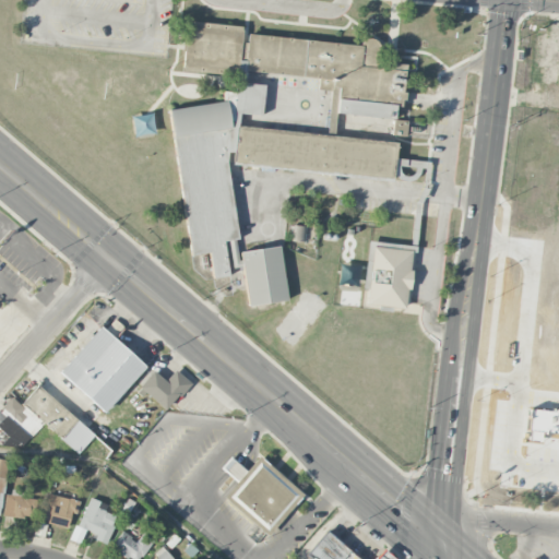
[(236,162),(391,181),(395,144),(239,125),(240,114),(261,117),(265,85),(245,83),(247,71),(319,80),(317,94),(339,87),(335,113),(395,120),(403,63),(382,61),(375,37),(347,46),(245,32),(245,28),(188,21),(181,70),(237,78),(235,93),(223,92),(223,97),(161,116),(200,254),(206,252),(214,280),(221,277),(236,162)]
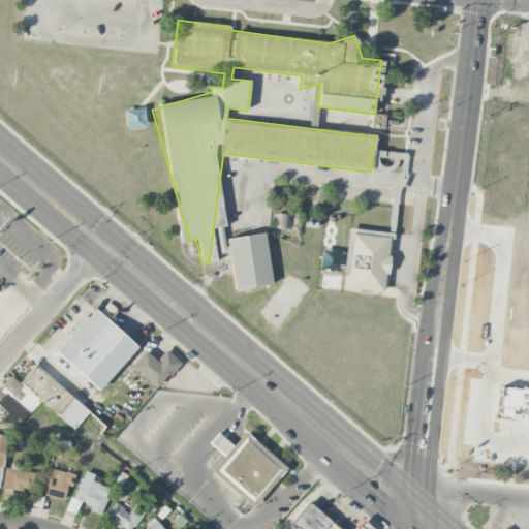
[(384,129),(384,115),(371,114),(371,128),(384,129)]
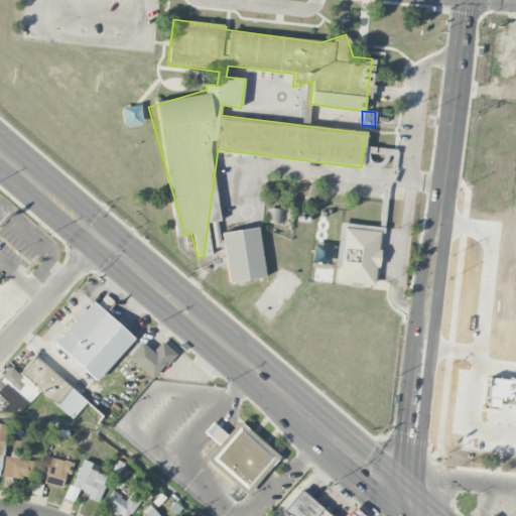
[(279,224),(280,210),(271,209),(269,223),(279,224)]
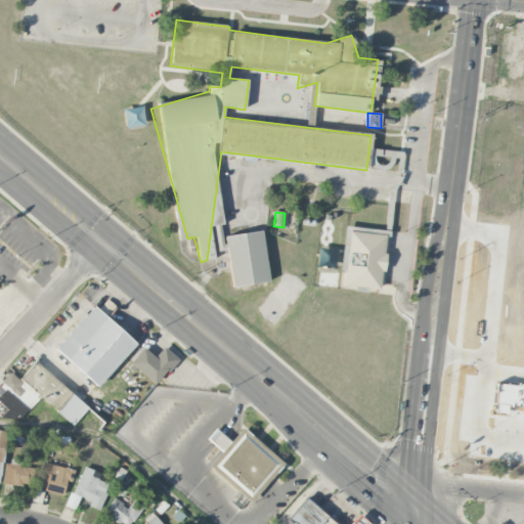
[(381,289),(386,230),(344,227),(341,271),(344,272),(343,287),(381,289)]
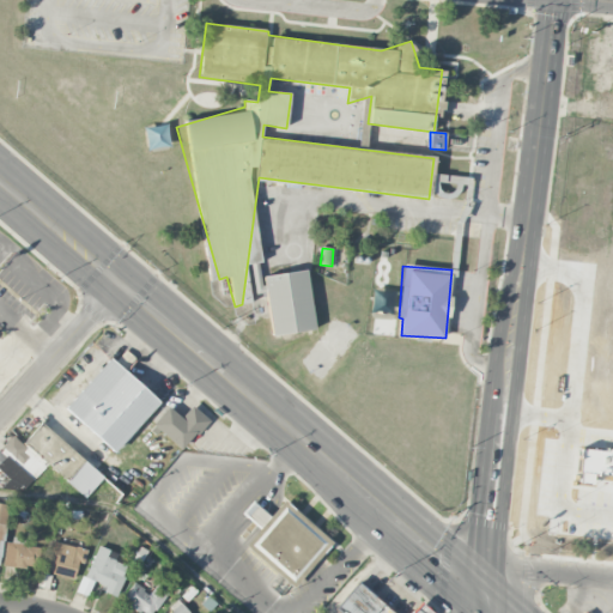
[(272,337),(315,329),(305,269),(262,277),(272,337)]
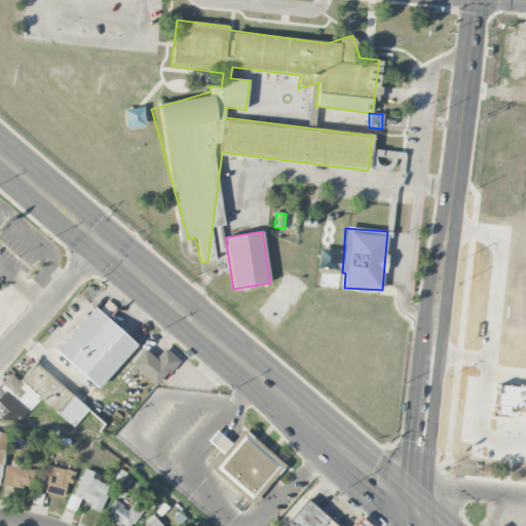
[(525,257),(480,252),(477,269),(482,270),(482,272),(525,277),(525,257)]
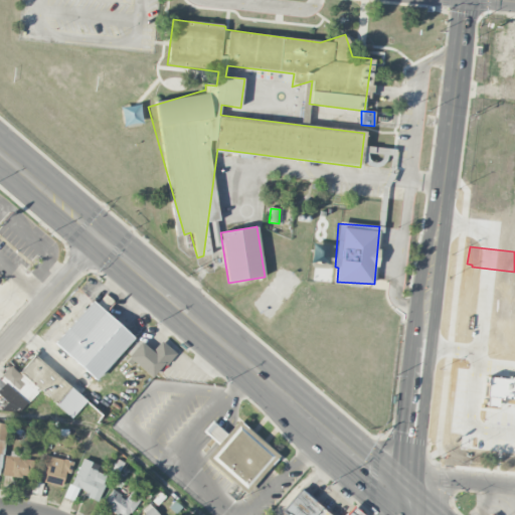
[(113,302),(106,295),(97,304),(105,312),(113,302)]
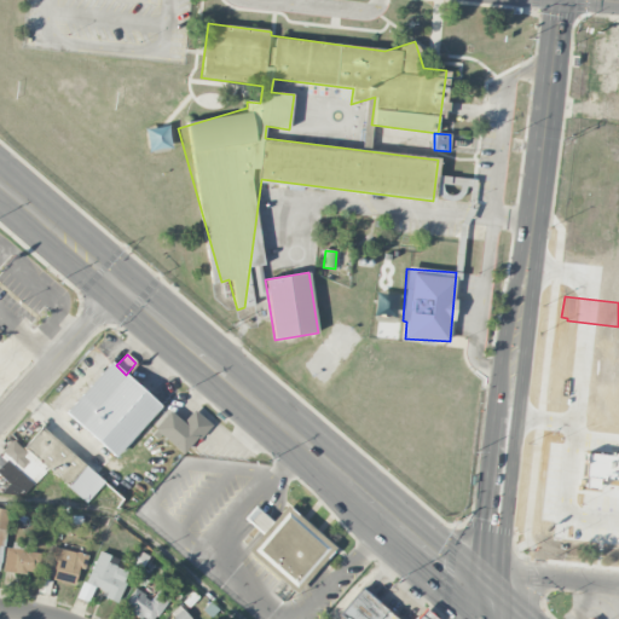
[(116,457),(161,406),(111,362),(65,412),(116,457)]
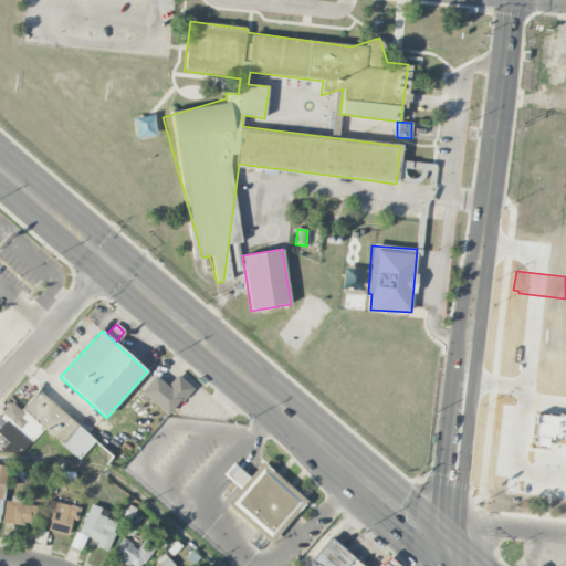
[(155,376),(140,394),(169,417),(192,388),(177,375),(168,386),(155,376)]
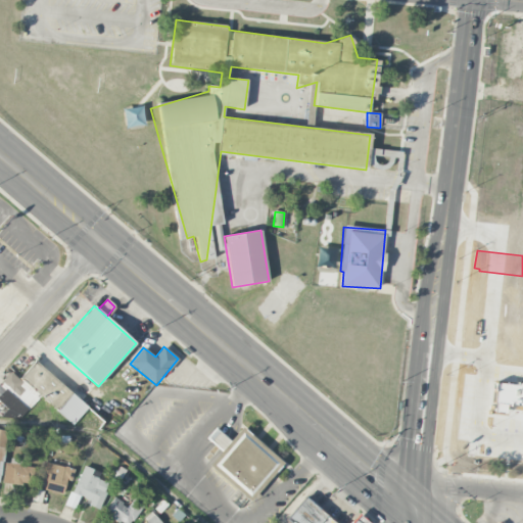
[(88,408),(36,361),(18,379),(10,372),(0,383),(0,402),(19,420),(40,396),(73,425),(88,408)]
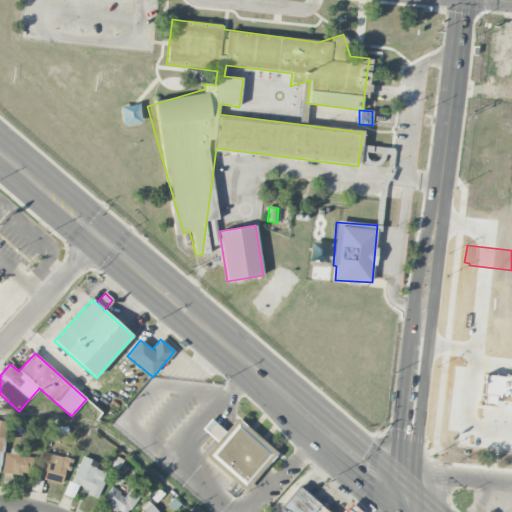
[(466,448),(511,453),(511,373),(474,369),(466,448)]
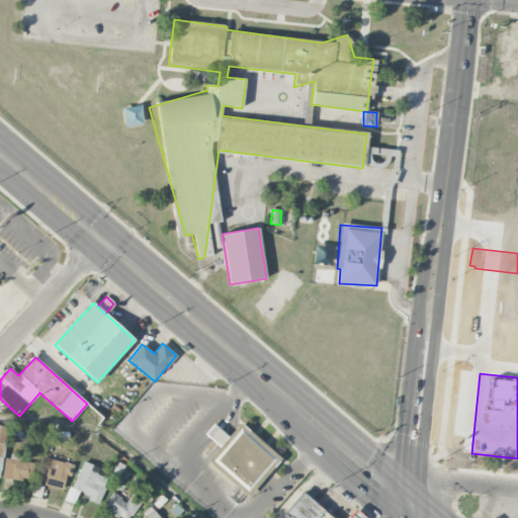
[(205,434),(220,446),(209,458),(248,492),(278,456),(239,423),(228,436),(213,424),(205,434)]
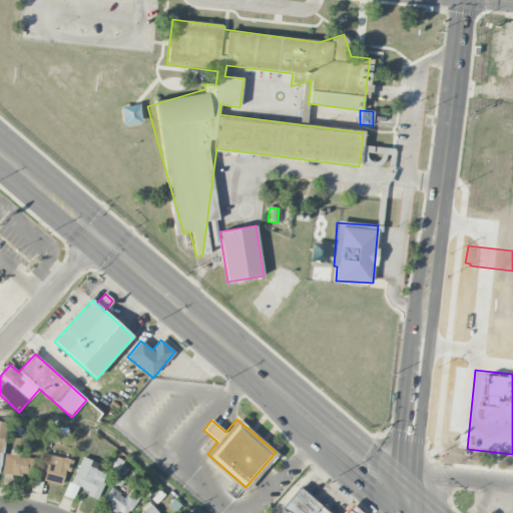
[(38,479),(62,484),(65,470),(70,471),(72,460),(43,454),(38,479)]
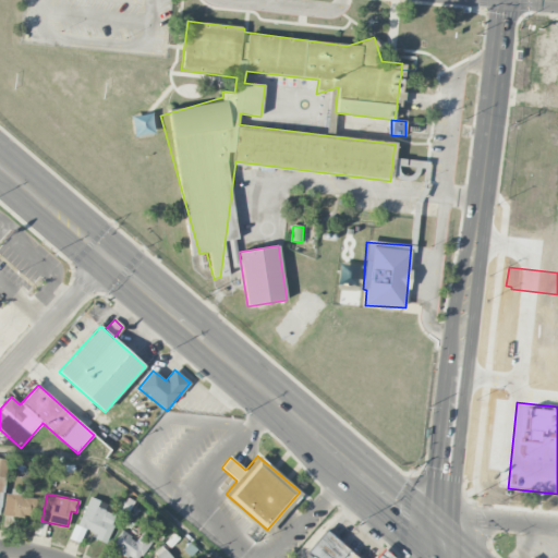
[(35,517),(36,496),(4,495),(3,516),(35,517)]
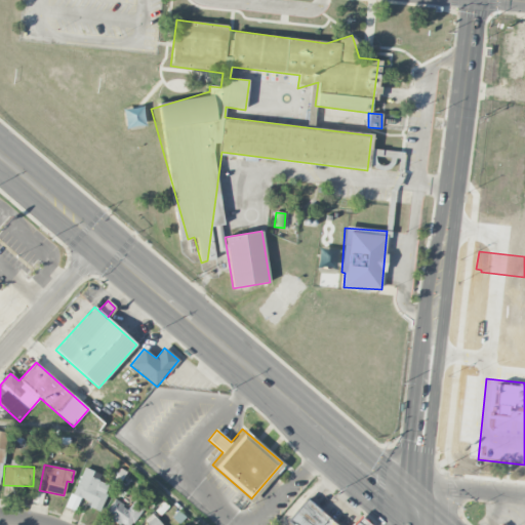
[(101,474),(82,468),(68,508),(76,511),(79,501),(101,510),(109,485),(98,481),(101,474)]
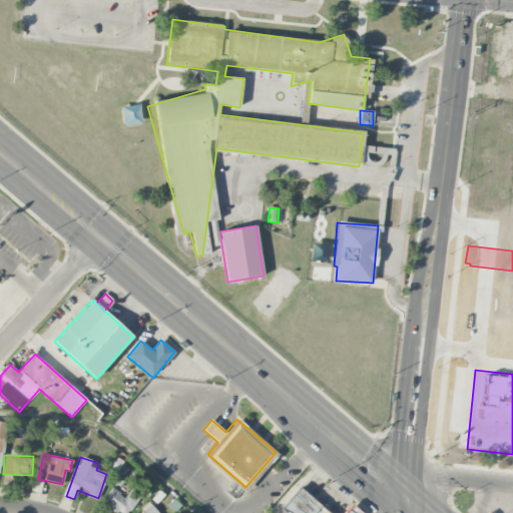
[(128,512),(140,495),(130,489),(125,497),(111,488),(102,503),(118,512),(128,512)]
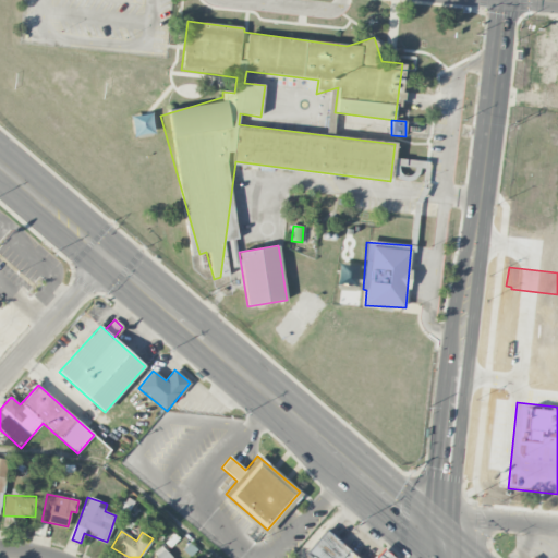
[(304,557),(391,557),(383,549),(375,557),(358,557),(326,531),(304,557)]
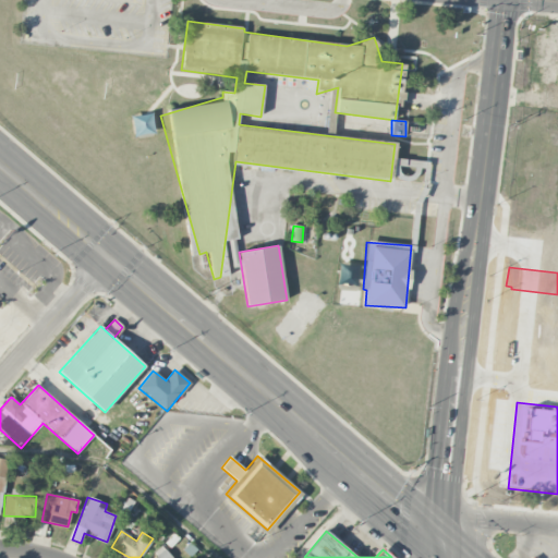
[(153,557),(172,557),(164,548),(153,557)]
